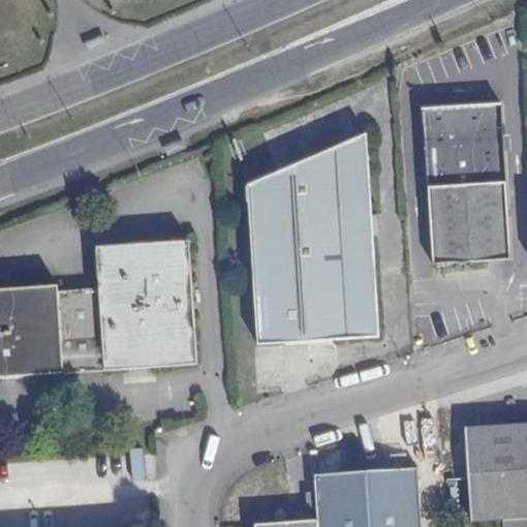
[(431,262),(507,258),(501,151),(509,150),(508,133),(500,134),(498,102),(422,107),(431,262)]
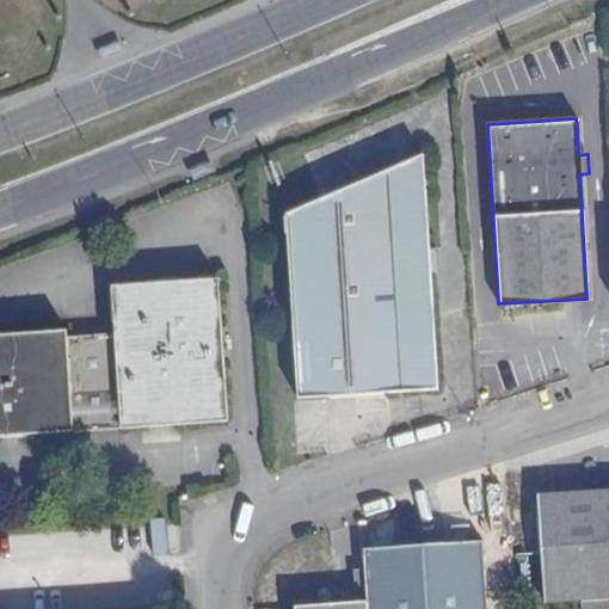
[(295,395),(436,387),(420,152),(283,211),(295,395)]
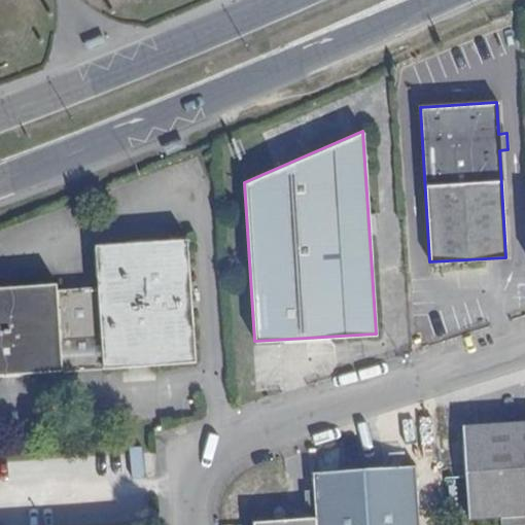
[(0,374),(194,360),(186,237),(95,244),(97,285),(56,287),(56,282),(0,285),(0,374)]
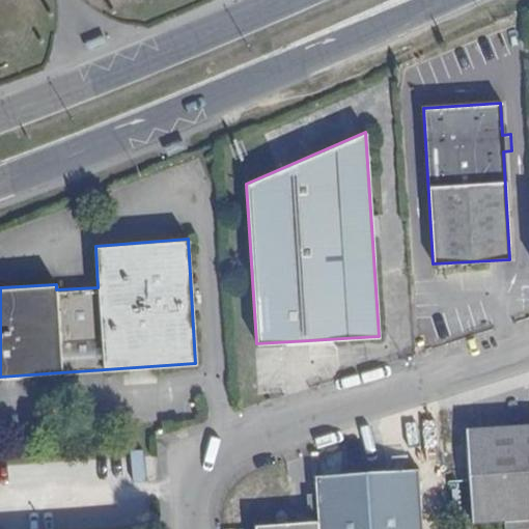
[(528,528),(528,423),(465,428),(471,521),(503,520),(503,528),(528,528)]
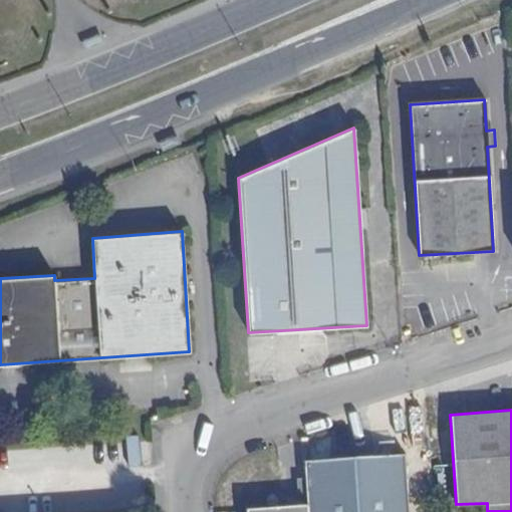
[(407,511),(404,452),(303,459),(306,504),(246,508),(246,511),(407,511)]
